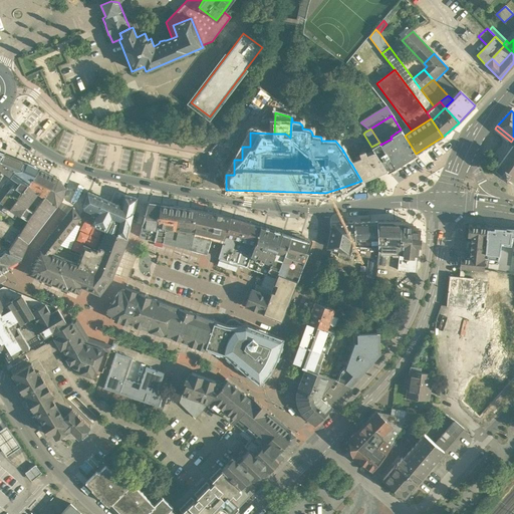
[(416,154),(401,130),(391,137),(392,139),(380,145),(394,166),(406,158),(405,157),(410,155),(414,152),(416,155),(416,154)]
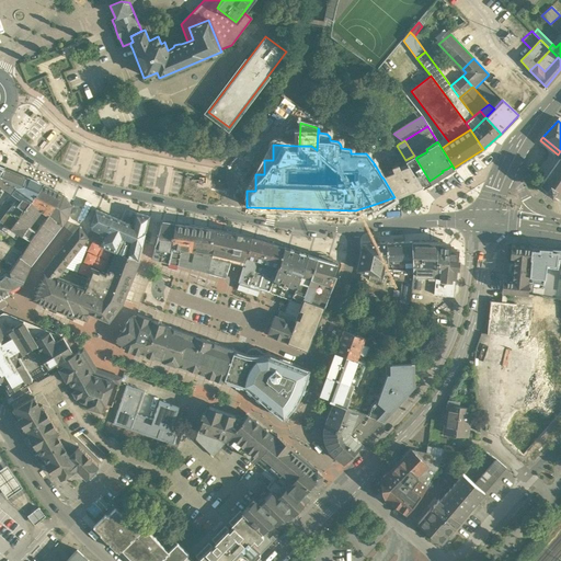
[(415,158),(414,156),(405,160),(409,165),(421,185),(430,181),(415,158)]
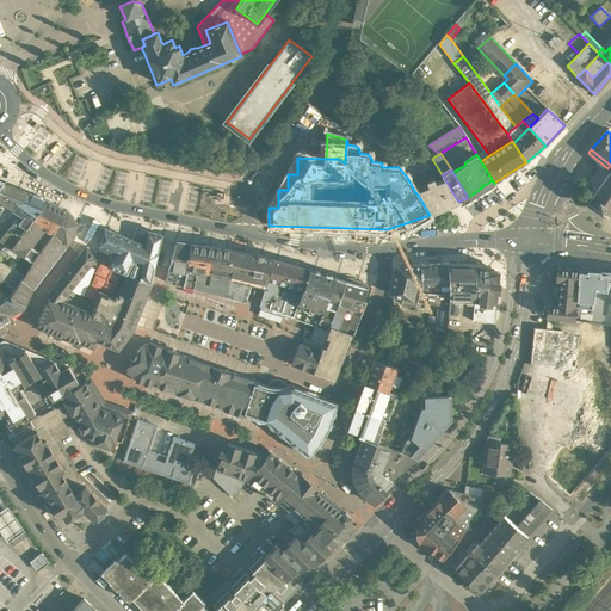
[(610,170),(610,172),(588,202),(594,207),(594,208),(600,213),(602,211),(608,216),(610,210),(610,170)]
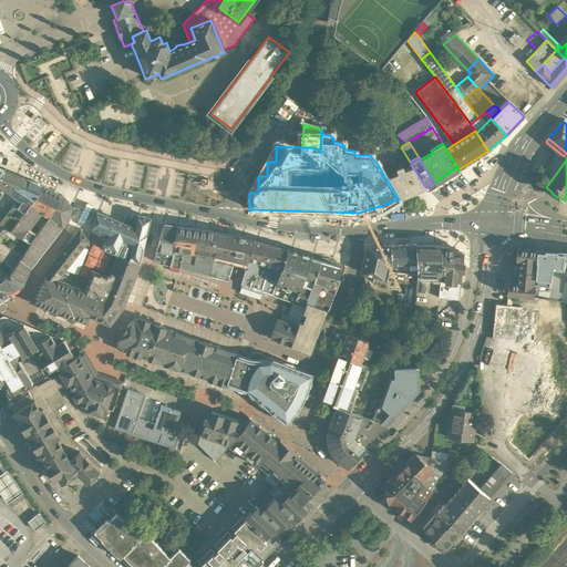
[(394,163),(380,168),(385,178),(398,173),(395,168),(397,168),(394,163)]
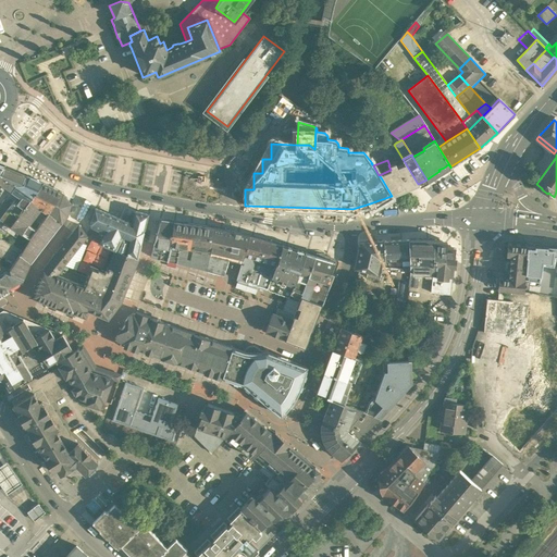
[(418,184),(406,164),(397,168),(395,163),(390,165),(388,165),(391,170),(379,175),(381,177),(392,196),(419,185),(418,184)]
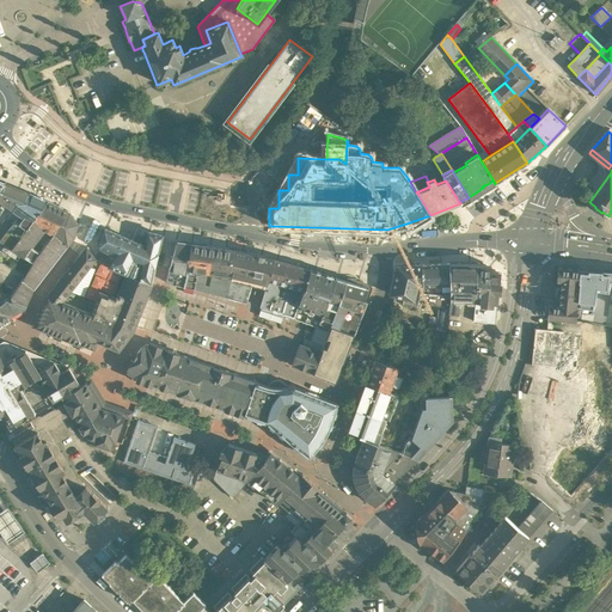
[(4,183),(0,187),(0,201),(5,206),(11,209),(14,212),(22,202),(24,204),(31,195),(4,183)]
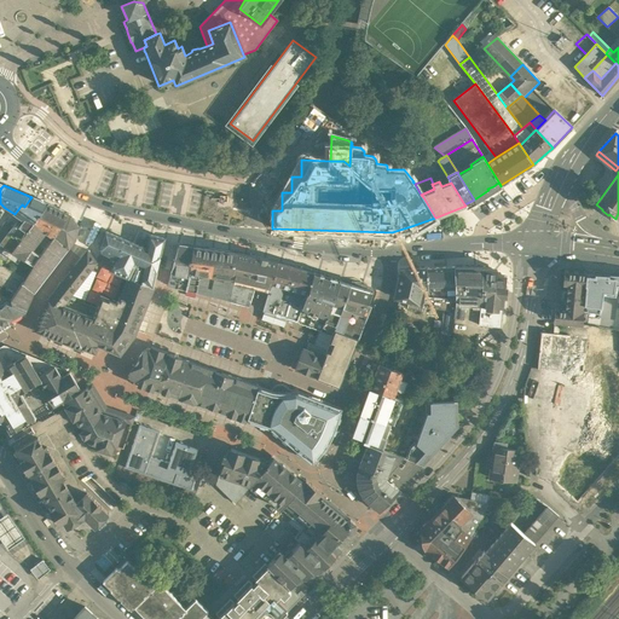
[(22,204),(15,214),(17,215),(19,218),(32,226),(48,204),(32,197),(24,207),(22,204)]
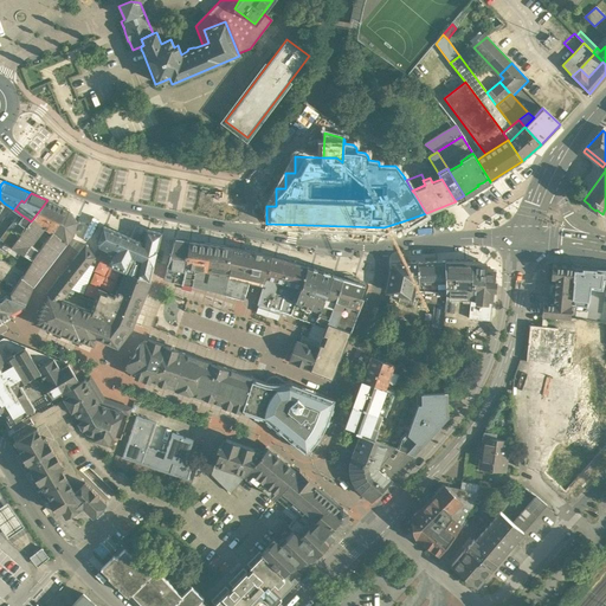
[(31,221),(11,246),(23,255),(32,259),(39,250),(31,244),(43,226),(52,232),(68,211),(68,210),(47,200),(31,221)]
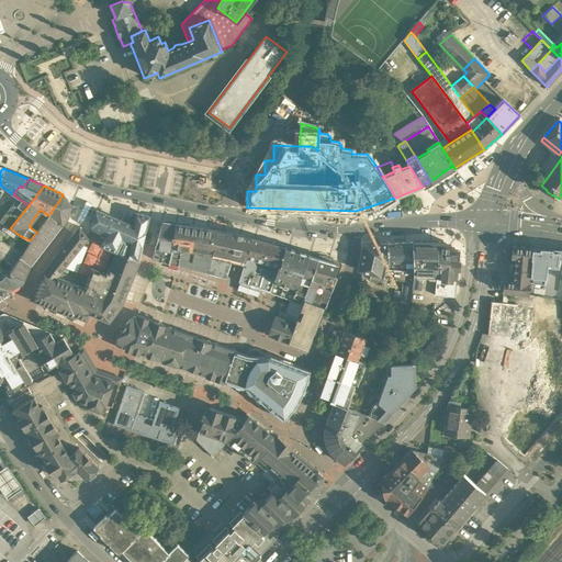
[(36,232),(30,240),(22,254),(10,272),(7,274),(10,277),(23,282),(31,266),(68,217),(71,205),(65,195),(63,195),(48,215),(36,232)]
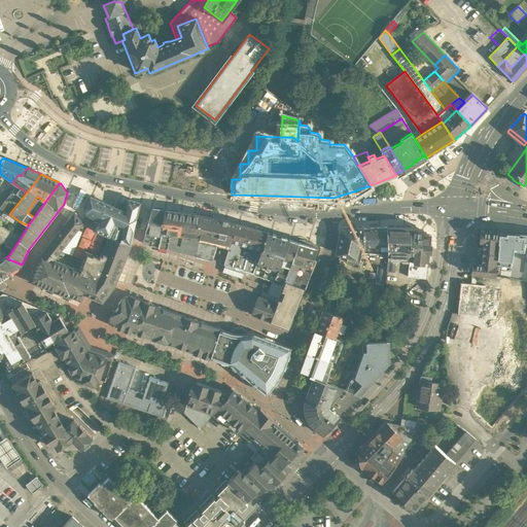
[(27,192),(16,185),(0,206),(0,207),(9,214),(27,192)]
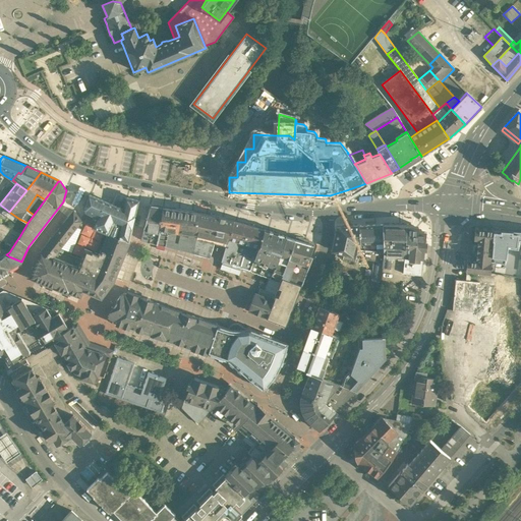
[(123,210),(89,195),(84,207),(84,211),(85,212),(97,218),(93,227),(108,233),(128,242),(128,241),(132,225),(132,224),(133,224),(133,222),(132,222),(137,200),(126,197),(123,210)]
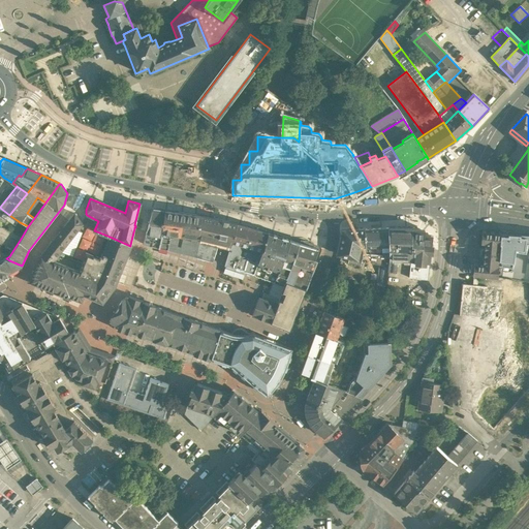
[(9,215),(0,208),(0,210),(1,212),(2,213),(1,215),(6,219),(9,215)]
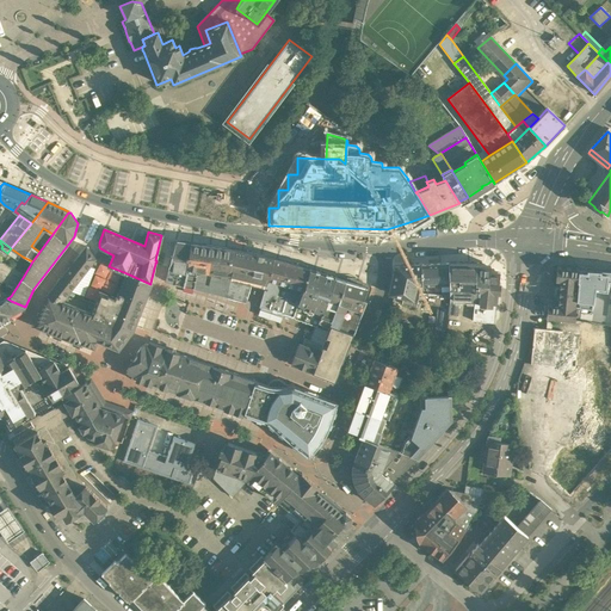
[(191,244),(177,241),(165,281),(184,287),(186,276),(187,266),(191,244)]
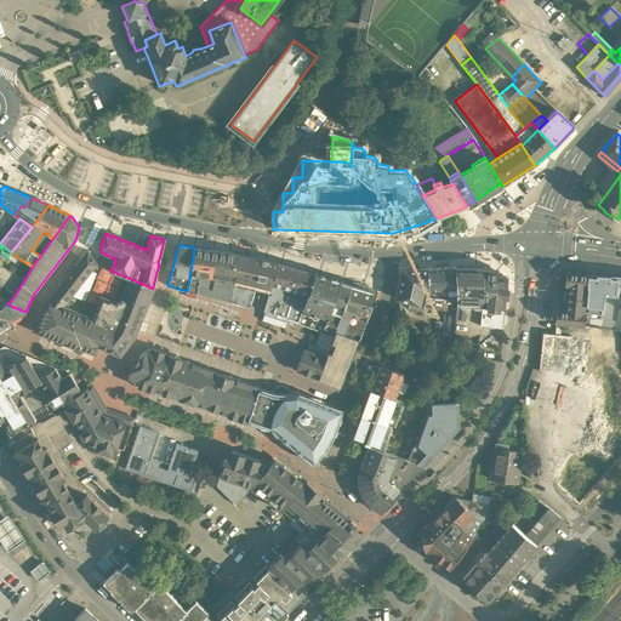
[(238,254),(194,248),(191,271),(200,272),(200,273),(209,275),(209,277),(232,279),(238,254)]
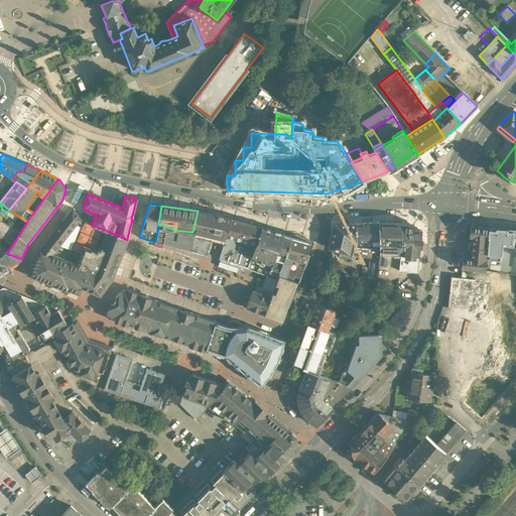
[(72,209),(44,244),(54,252),(80,220),(80,218),(73,209),(72,209)]
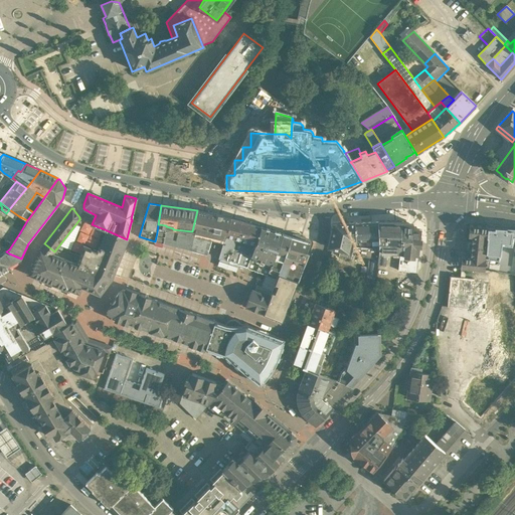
[(216,236),(222,216),(197,210),(192,231),(188,249),(206,254),(212,236),(216,236)]
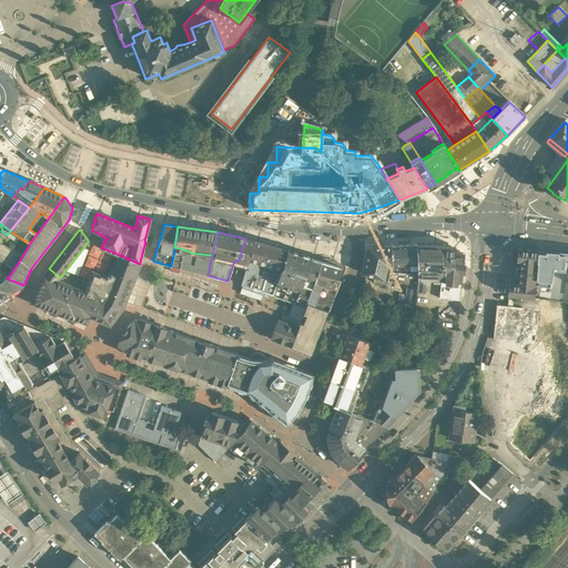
[(14,250),(22,256),(30,243),(21,239),(14,250)]
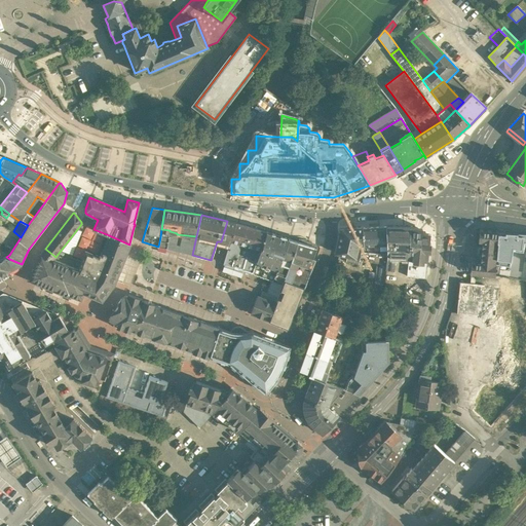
[(227,221),(221,241),(225,243),(229,245),(236,223),(231,222),(227,221)]
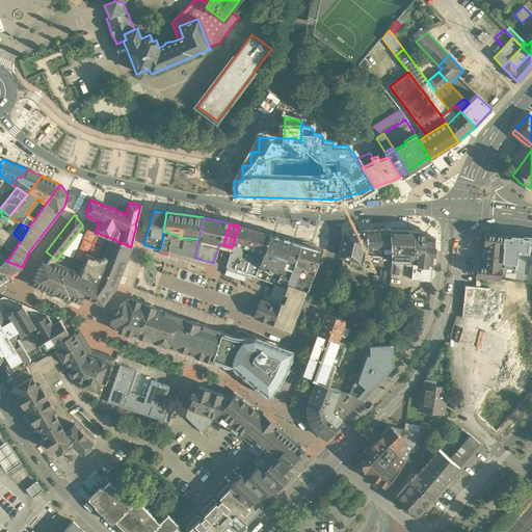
[(255,230),(239,225),(232,247),(227,267),(256,276),(264,249),(265,249),(270,235),(255,230)]
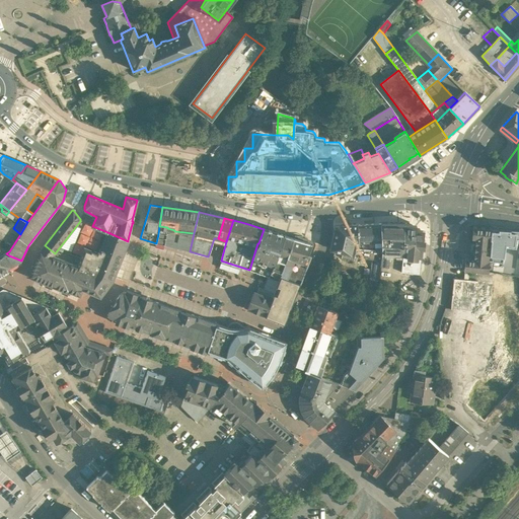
[(13,228),(3,223),(0,222),(0,246),(9,251),(20,234),(13,228)]
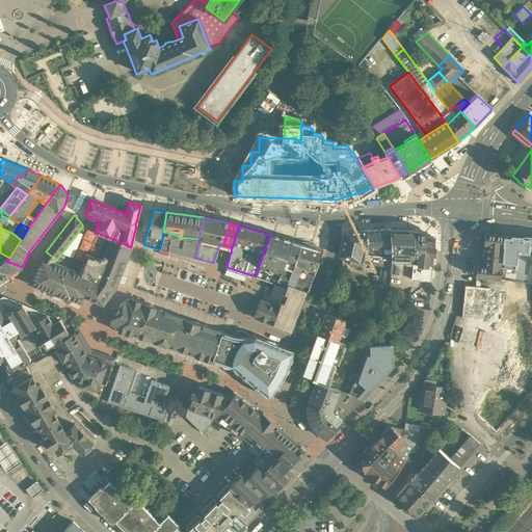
[(390,230),(366,231),(367,248),(365,256),(368,255),(370,247),(384,247),(391,247),(390,230)]
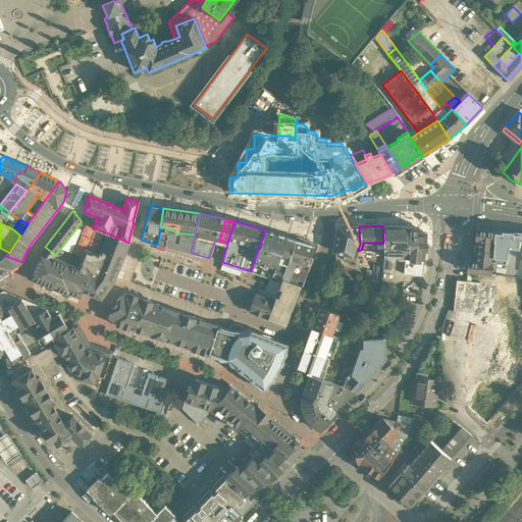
[(407,225),(382,225),(383,243),(384,253),(382,262),(382,265),(390,267),(394,247),(397,247),(398,243),(407,243),(407,225)]
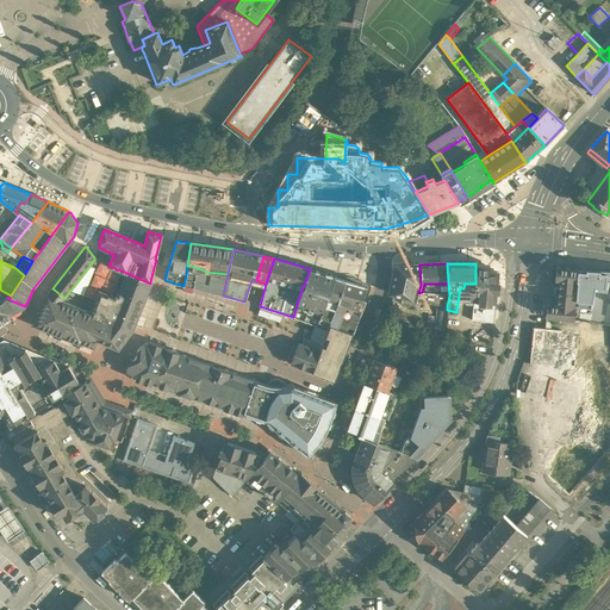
[(490,265),(475,263),(475,284),(473,299),(495,302),(498,271),(489,269),(490,265)]
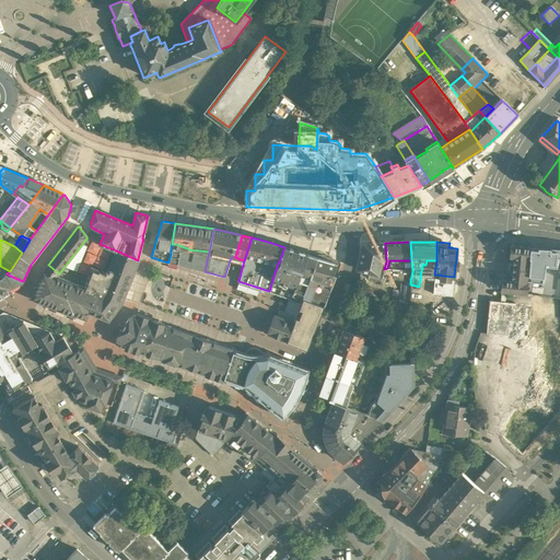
[(385,243),(363,244),(357,269),(369,272),(368,278),(381,281),(382,277),(384,269),(386,261),(385,243)]
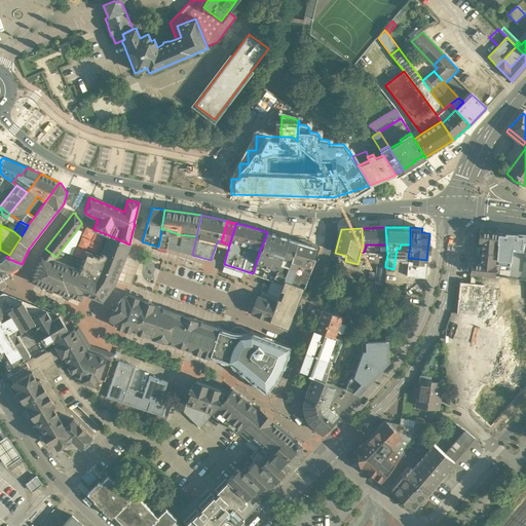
[(170,230),(161,229),(160,237),(158,247),(166,249),(170,231),(170,230)]
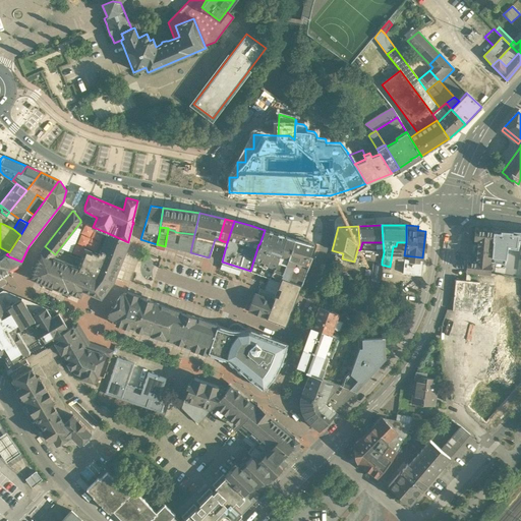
[(494,229),(474,227),(473,236),(473,239),(477,239),(475,259),(466,258),(465,271),(466,271),(489,274),(490,265),(493,239),(494,229)]
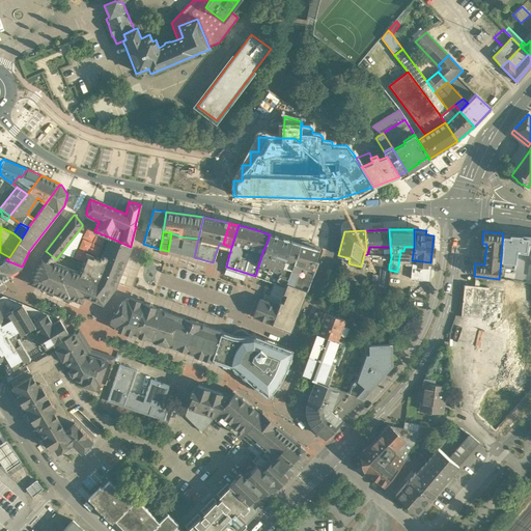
[(178,235),(171,233),(168,251),(194,257),(198,239),(178,236),(178,235)]
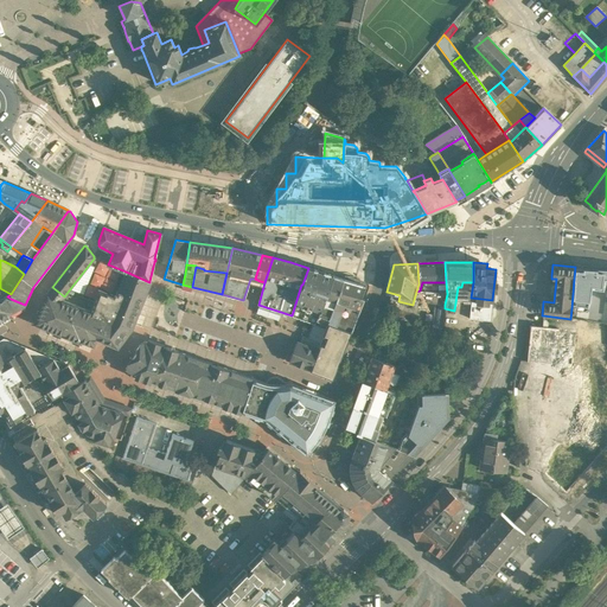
[(606,268),(575,267),(574,279),(572,308),(588,312),(592,288),(604,289),(604,287),(606,287),(606,268)]
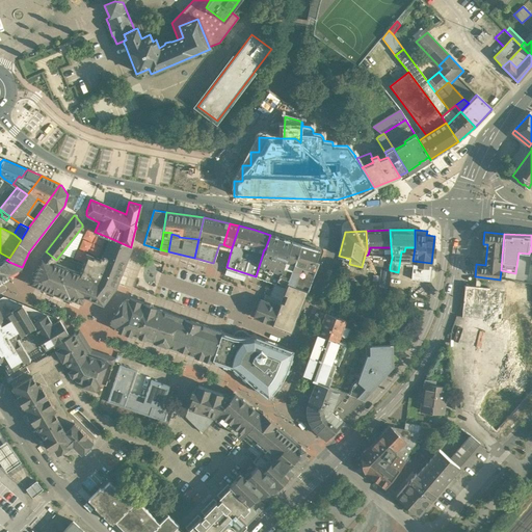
[(292,242),(270,235),(265,249),(264,249),(256,276),(275,285),(281,272),(282,271),(292,242)]
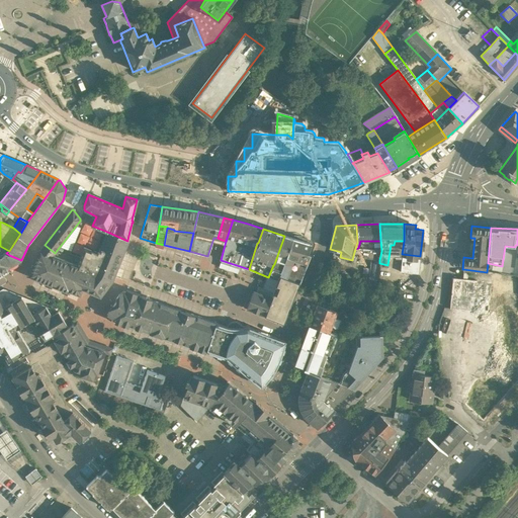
[(127,241),(107,232),(102,246),(122,253),(127,241)]
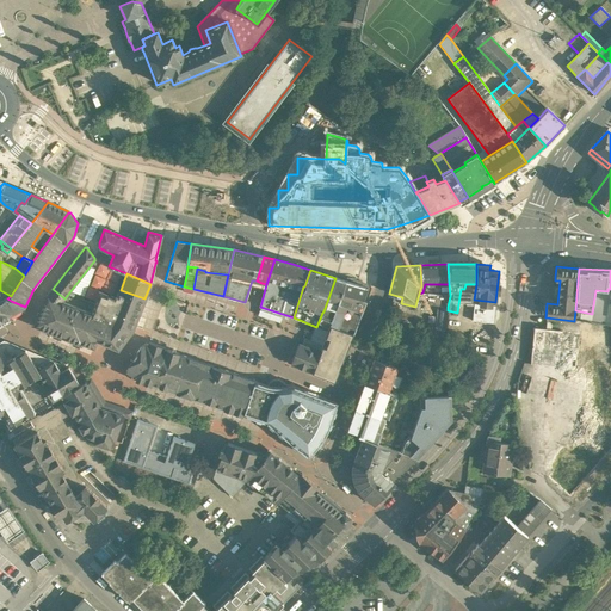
[(335,278),(323,312),(333,315),(346,281),(335,278)]
